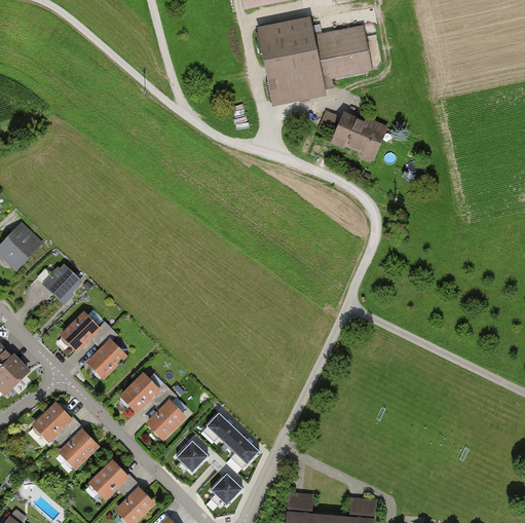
[(311,13),(256,25),(272,105),(325,94),(323,82),(374,72),(364,23),(315,32),(311,13)]
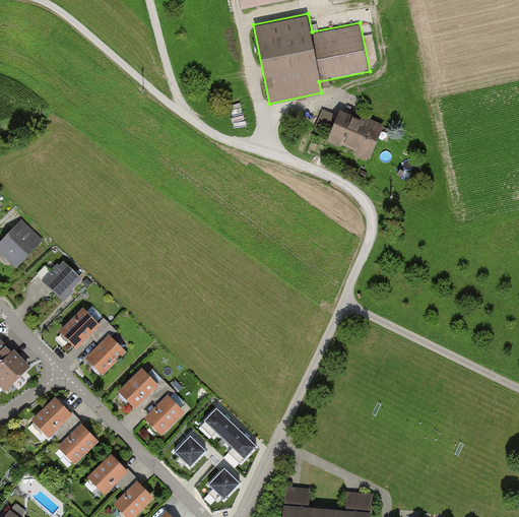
[(326,106),(323,117),(333,120),(336,109),(326,106)]
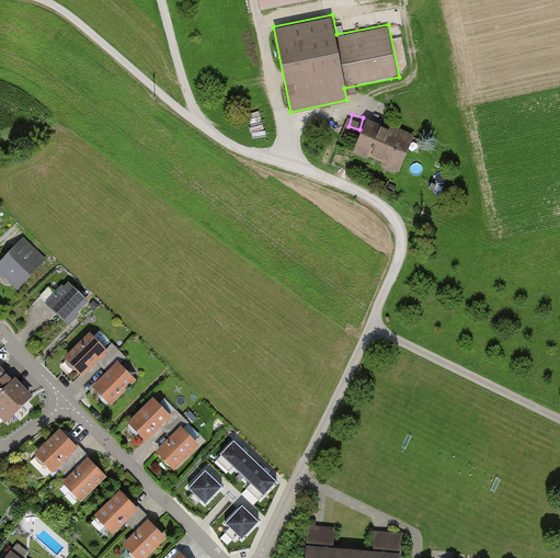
[(370,118),(358,146),(401,163),(413,136),(370,118)]
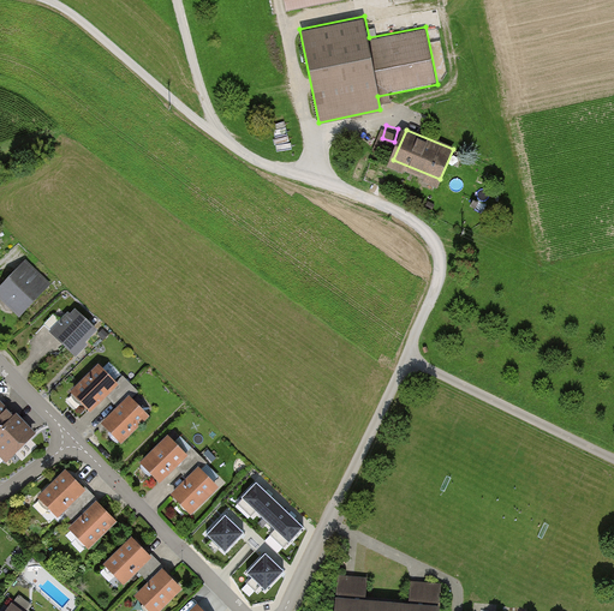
[(25,259),(0,285),(0,299),(18,318),(52,285),(25,259)]
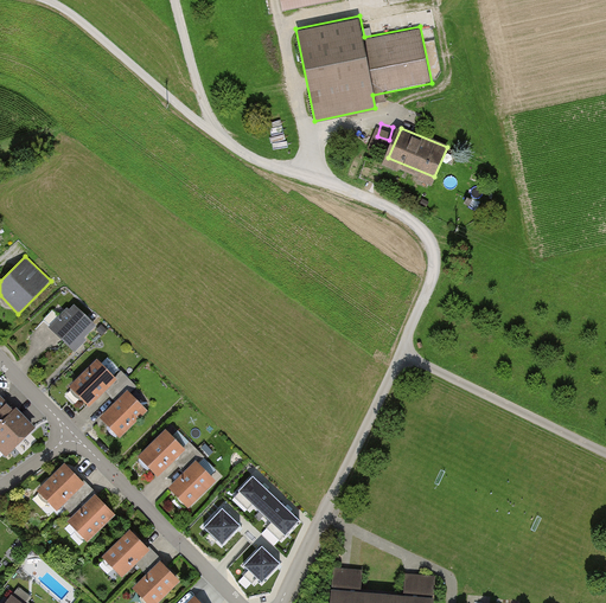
[(48,326),(74,350),(96,325),(70,302),(48,326)]
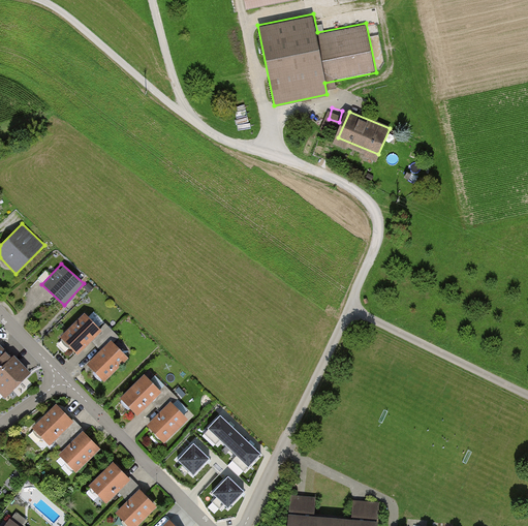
[(84,312),(59,337),(78,356),(102,331),(84,312)]
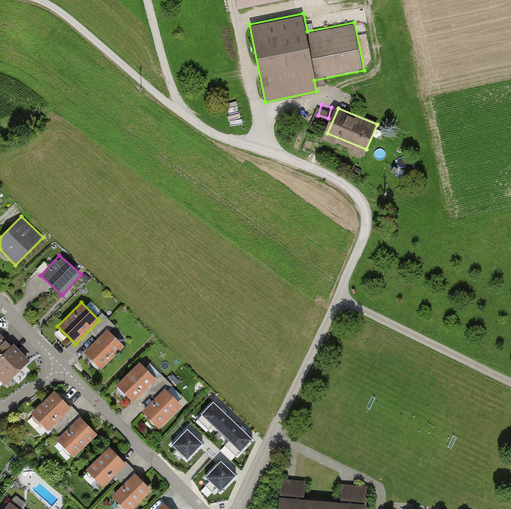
[(106,329),(82,352),(100,370),(124,347),(106,329)]
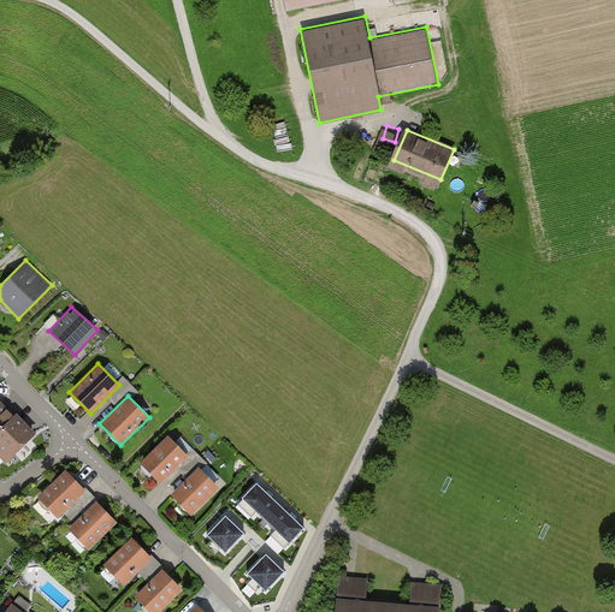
[(0,402),(0,428),(13,416),(0,402)]
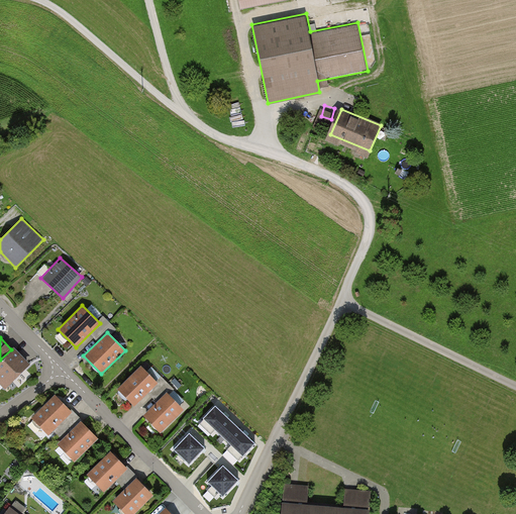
[(0,360),(0,386),(4,390),(27,366),(11,349),(0,360)]
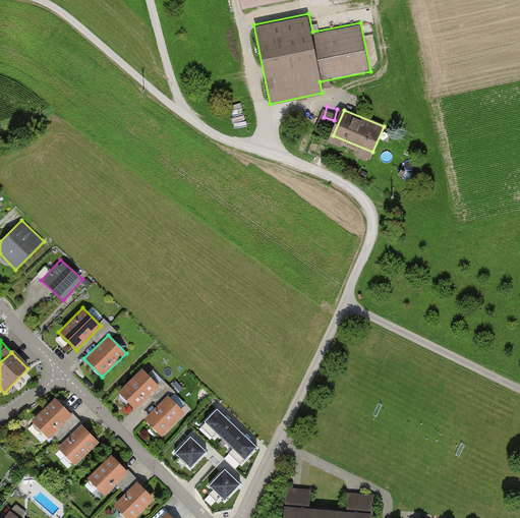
[(117,393),(134,410),(159,385),(141,368),(117,393)]
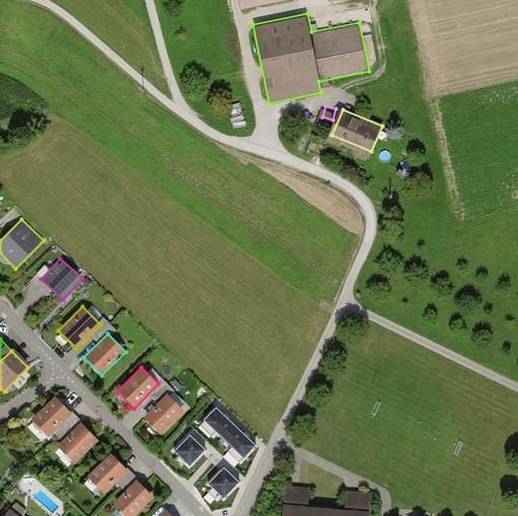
[(166,393),(143,417),(161,435),(185,412),(166,393)]
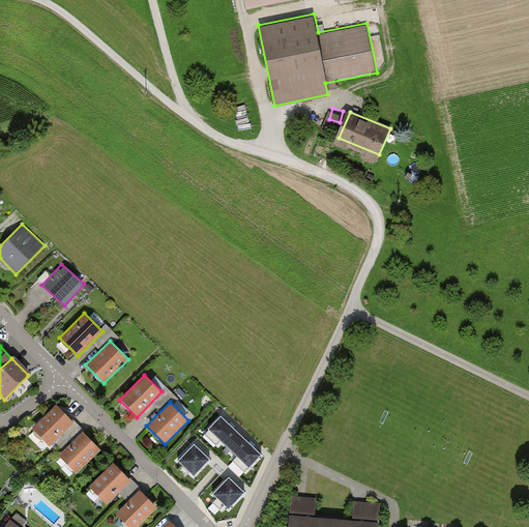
[(55,404),(30,427),(49,445),(72,423),(55,404)]
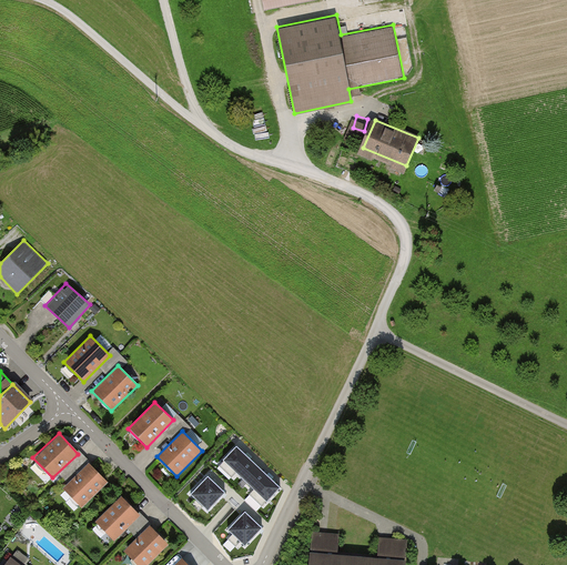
[(238,443),(224,457),(246,478),(260,464),(238,443)]
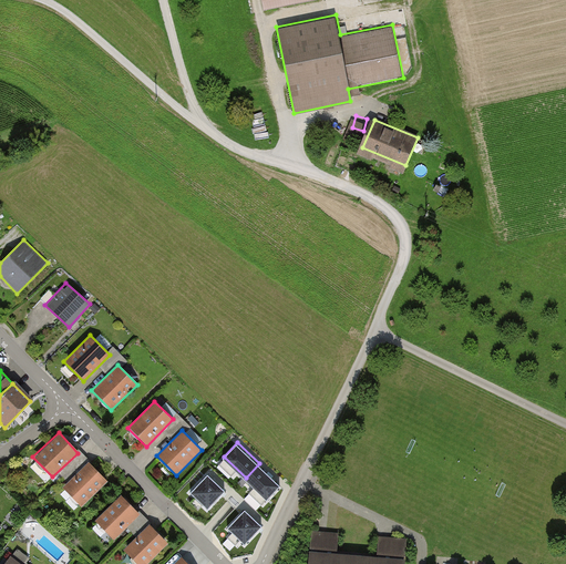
[(107,482),(89,463),(63,488),(82,506),(107,482)]
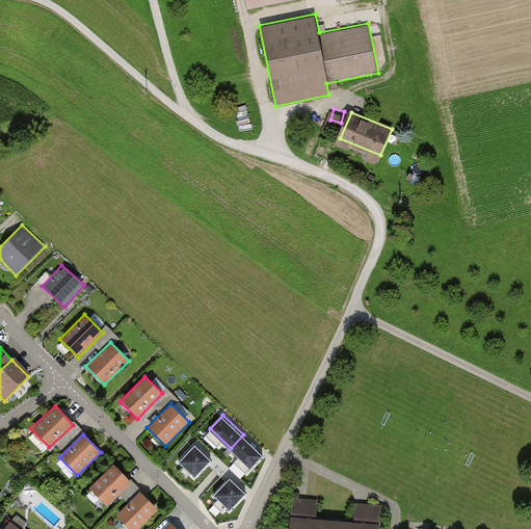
[(243,434),(231,448),(251,467),(264,454),(243,434)]
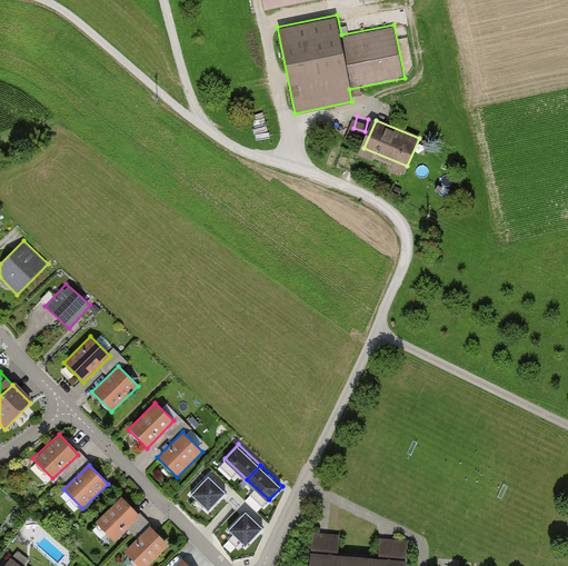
[(210,474),(192,492),(210,508),(227,490),(210,474)]
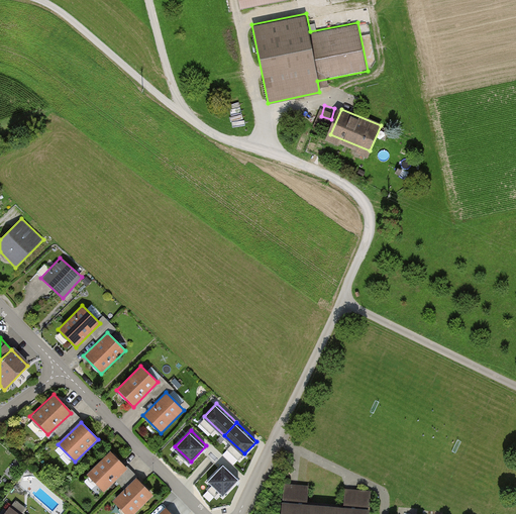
[(109,450),(86,473),(103,491),(127,468),(109,450)]
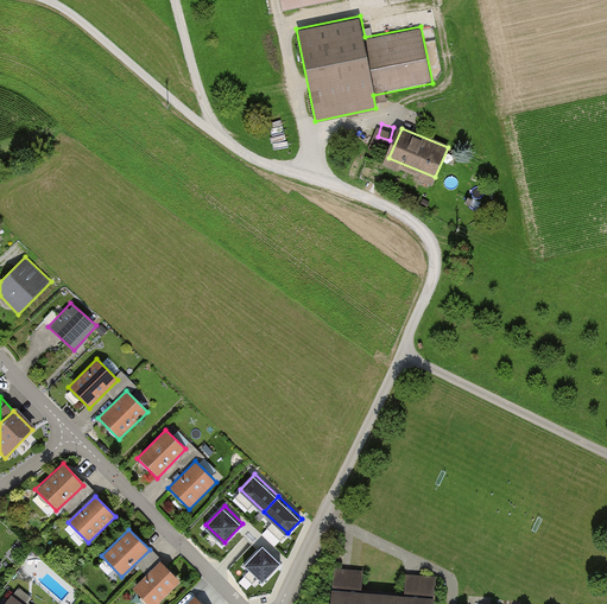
[(264,544),(246,561),(264,579),(282,560),(264,544)]
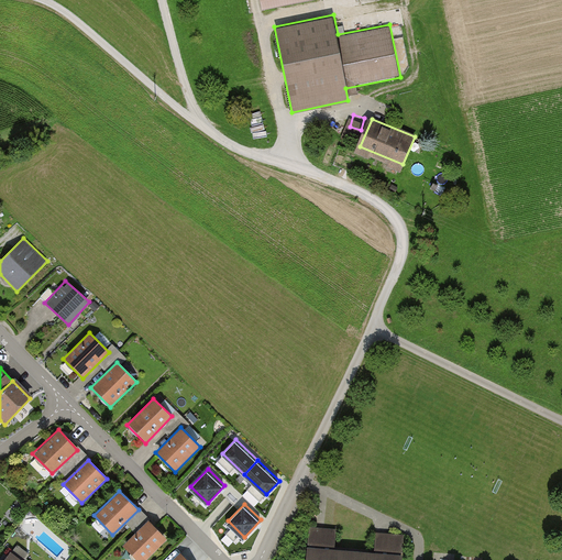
[(145,559),(167,539),(147,519),(120,546),(133,559),(145,559)]
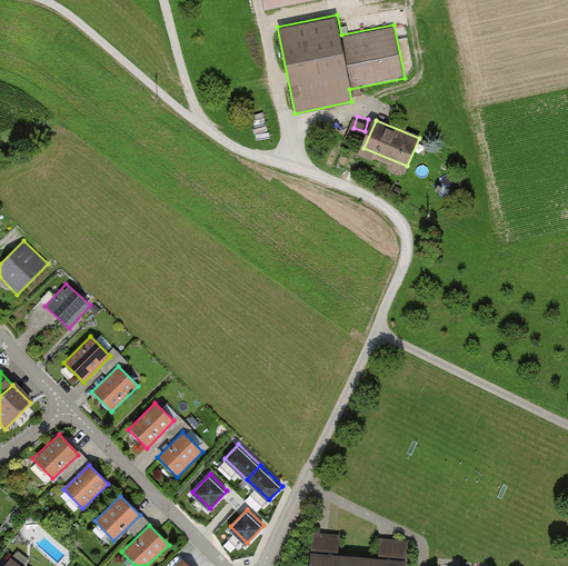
[(340,534),(314,532),(310,565),(406,565),(409,539),(382,537),(381,558),(338,555),(340,534)]
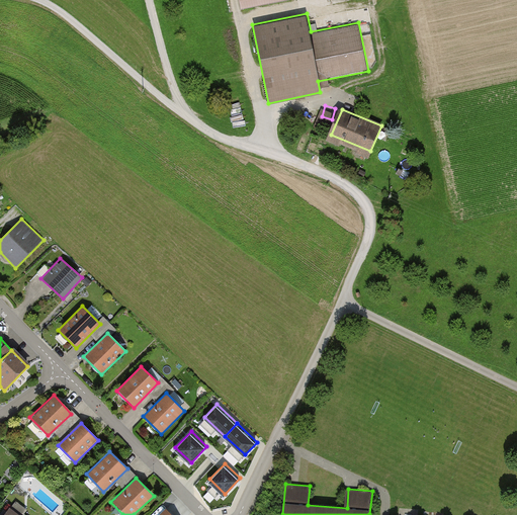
[(1,514),(21,514),(9,505),(1,514)]
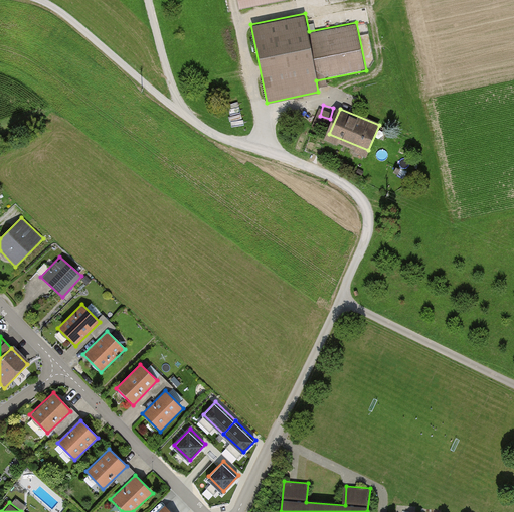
All buildings are outlined.
